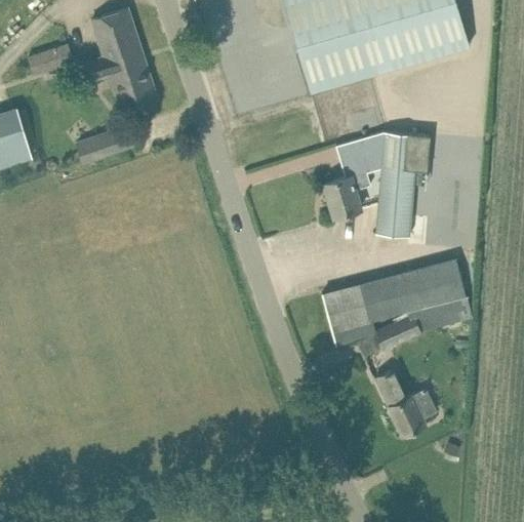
[(454,0),(282,0),(310,91),(468,45),(454,0)]
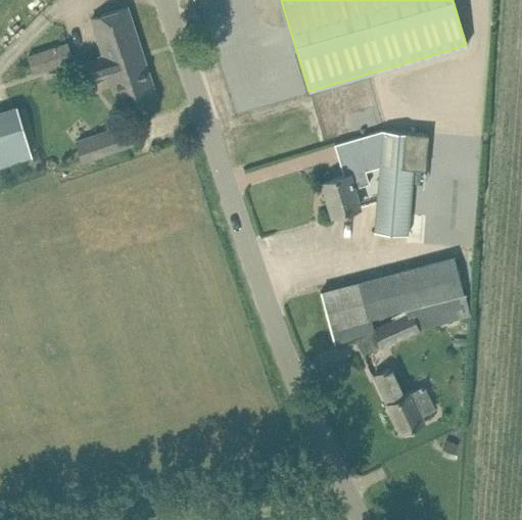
[(126,9),(90,20),(102,56),(83,62),(84,67),(90,85),(109,78),(120,110),(155,99),(126,9)]
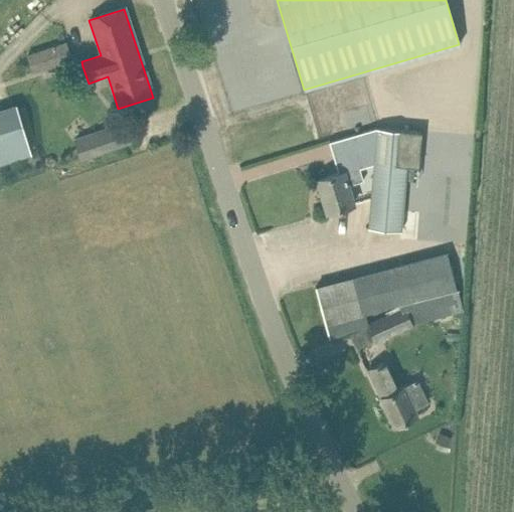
[(28,54),(33,73),(73,62),(67,43),(28,54)]
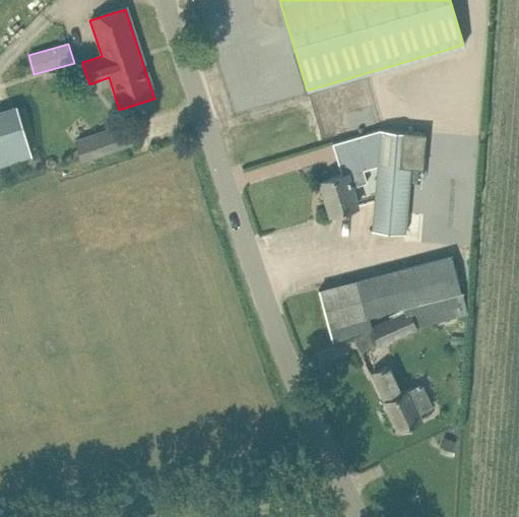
[(10,109),(0,112),(0,168),(25,159),(10,109)]
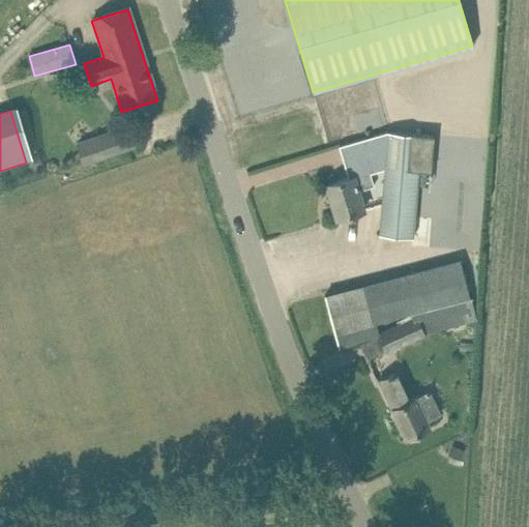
[(134,148),(128,132),(77,147),(83,164),(134,148)]
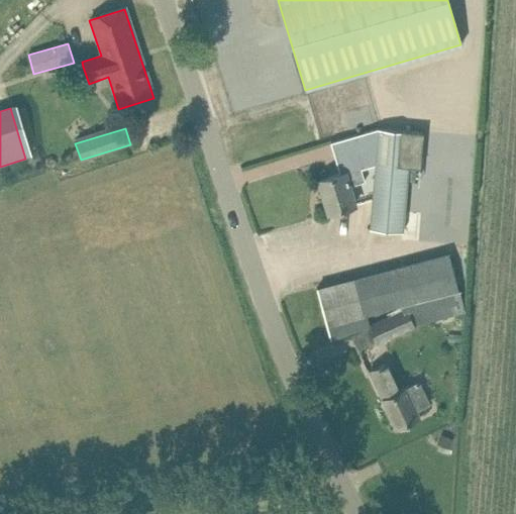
[(380,129),(349,138),(329,144),(339,176),(318,182),(327,214),(354,207),(348,188),(364,184),(360,171),(375,167),(369,230),(402,233),(407,168),(418,169),(423,133),(380,129)]
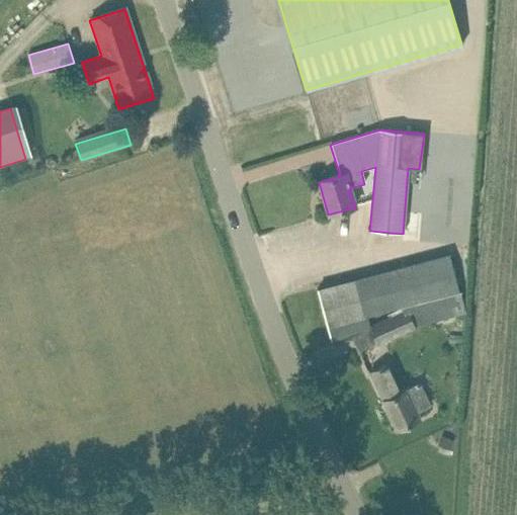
[(448,255),(317,291),(331,342),(370,331),(369,327),(366,318),(400,309),(458,291),(448,255)]
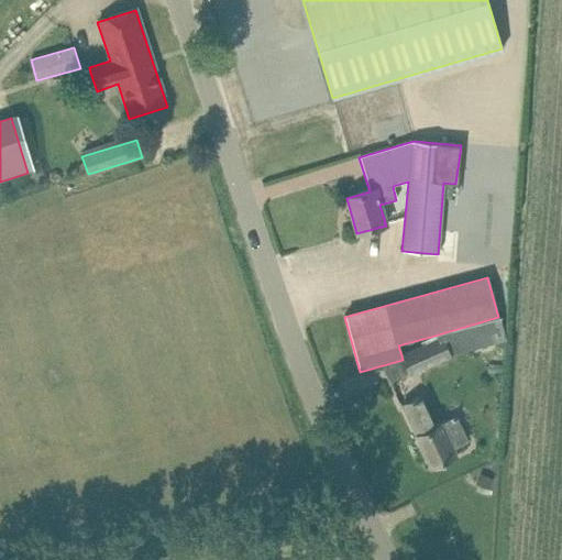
[(504,340),(498,317),(434,336),(436,340),(401,355),(403,360),(410,375),(451,357),(450,354),(504,340)]
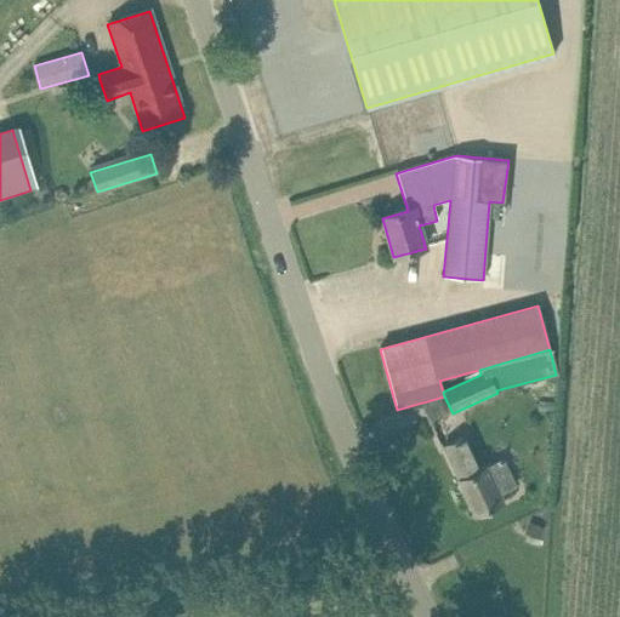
[(481,470),(464,438),(443,447),(476,515),(504,502),(495,485),(508,479),(500,462),(481,470)]
